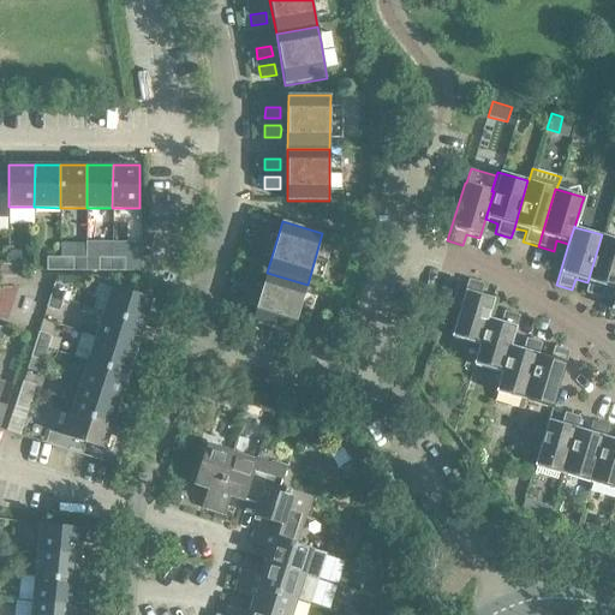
[(254,237),(268,242),(272,231),(256,227),(254,237)]
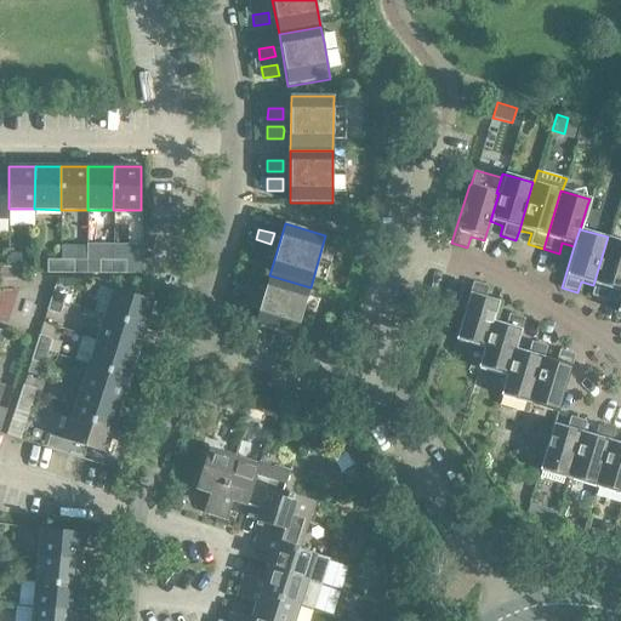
[(609,290),(620,294),(620,240),(608,237),(593,285),(590,296),(605,301),(609,290)]
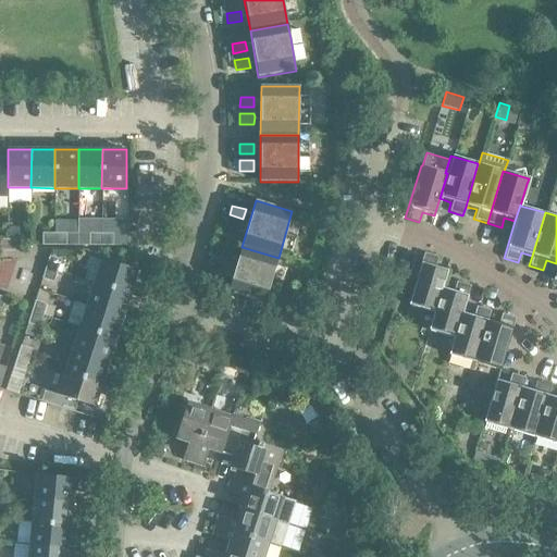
[(238,234),(240,225),(227,221),(224,230),(238,234)]
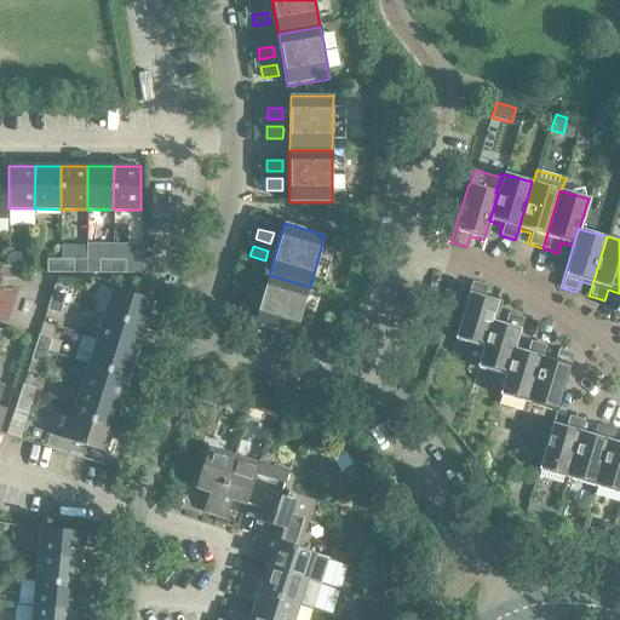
[(59,273),(59,260),(47,260),(47,273),(59,273)]
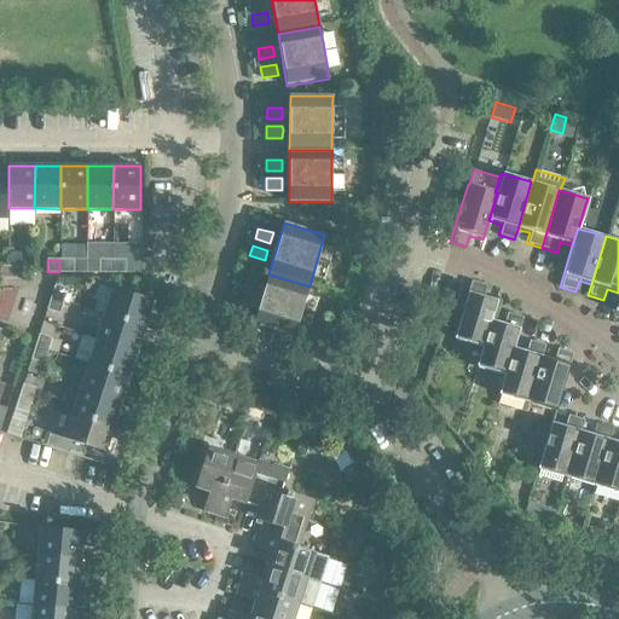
[(73,272),(73,260),(59,260),(59,272),(73,272)]
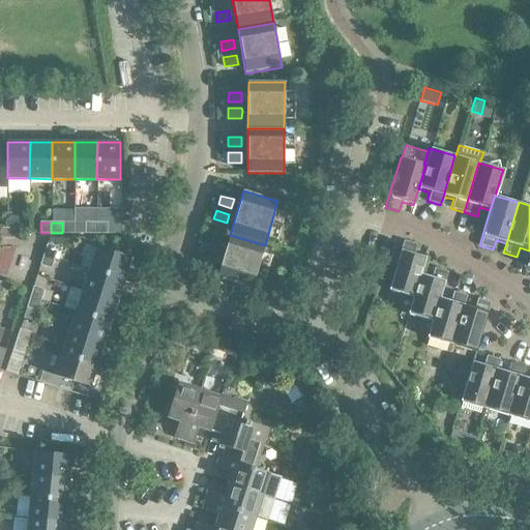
[(85,223),(85,234),(96,234),(96,223),(85,223)]
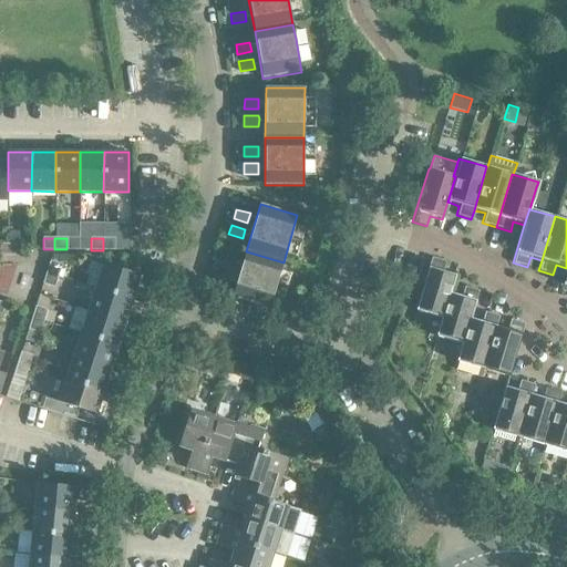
[(103,238),(103,250),(115,250),(115,238),(103,238)]
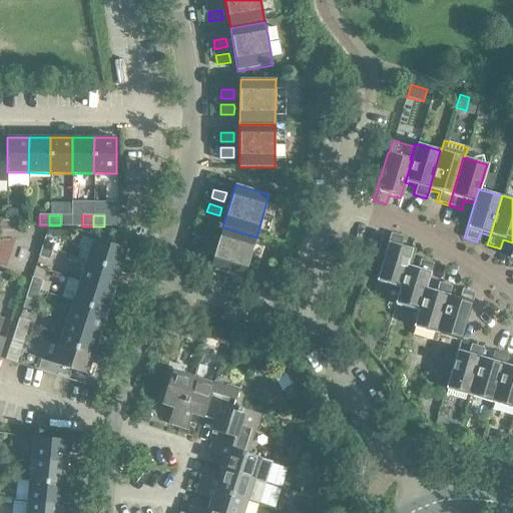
[(6,221),(6,231),(17,231),(17,221),(6,221)]
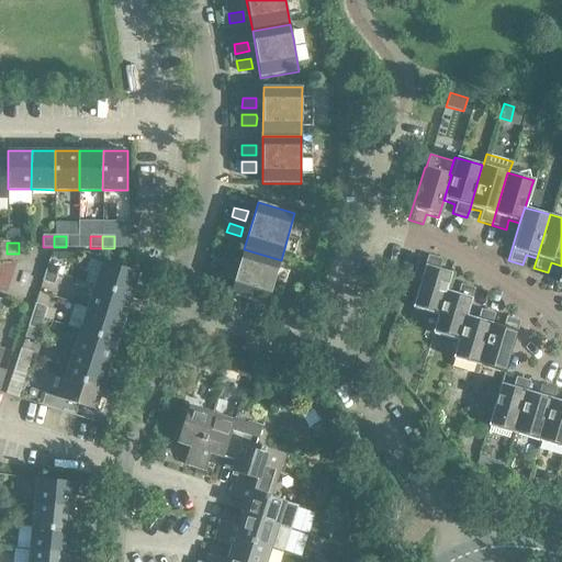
[(281,260),(244,249),(229,294),(267,306),(281,260)]
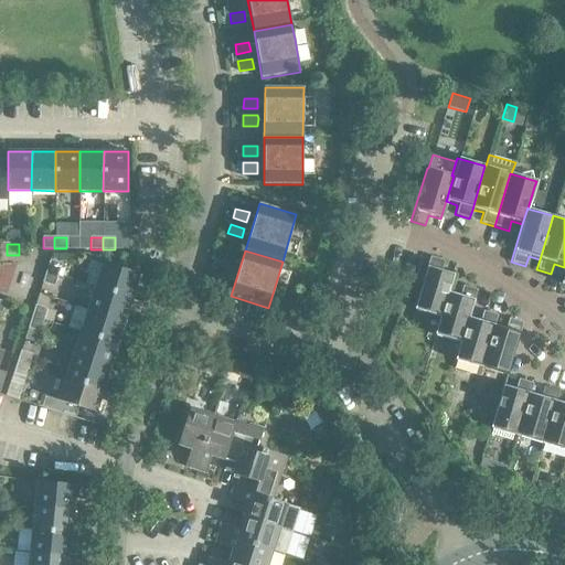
[(233,267),(235,258),(222,254),(219,263),(233,267)]
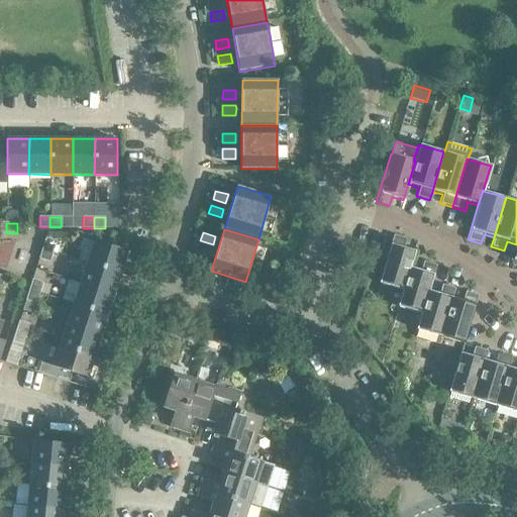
[(392,235),(378,283),(401,290),(403,290),(409,268),(414,251),(403,248),(405,238),(392,235)]
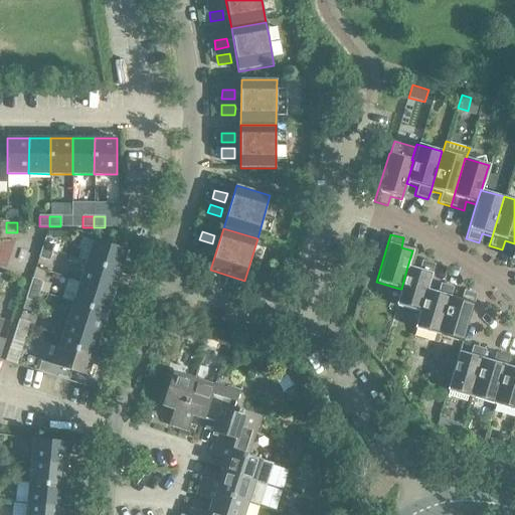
[(45,236),(42,246),(52,250),(56,239),(45,236)]
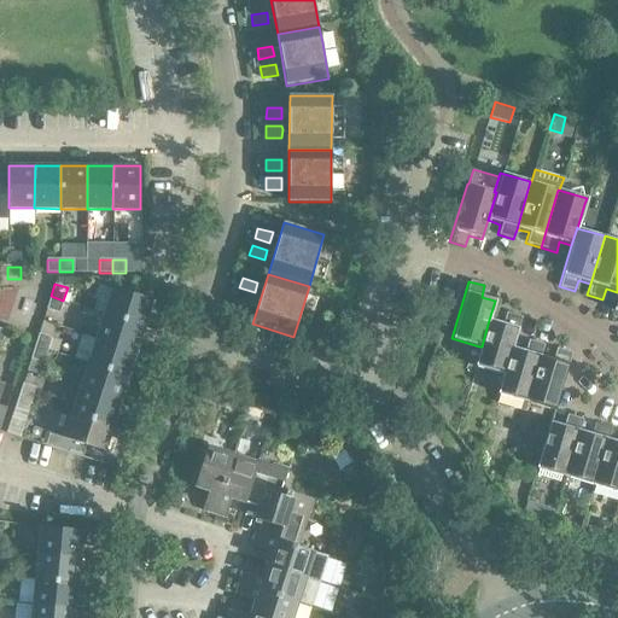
[(153,301),(112,287),(104,314),(145,327),(153,301)]
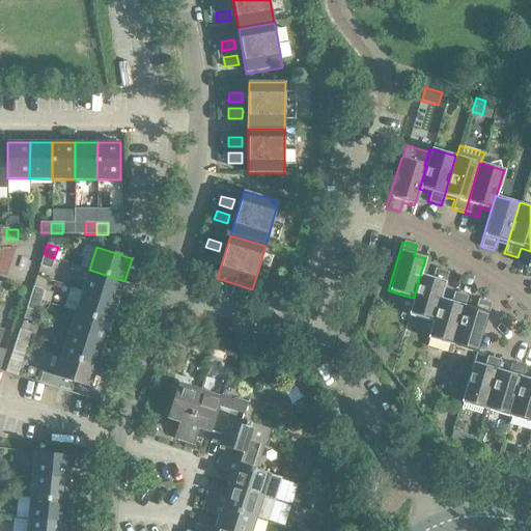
[(54,258),(44,254),(39,266),(51,270),(54,258)]
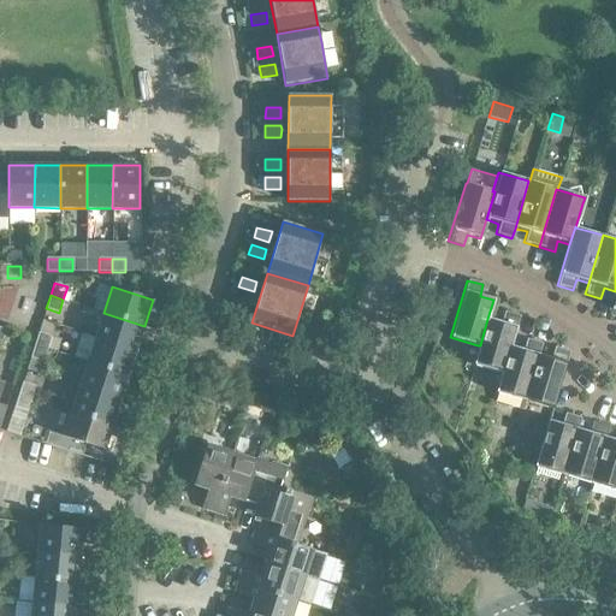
[(249,308),(252,300),(236,295),(234,304),(249,308)]
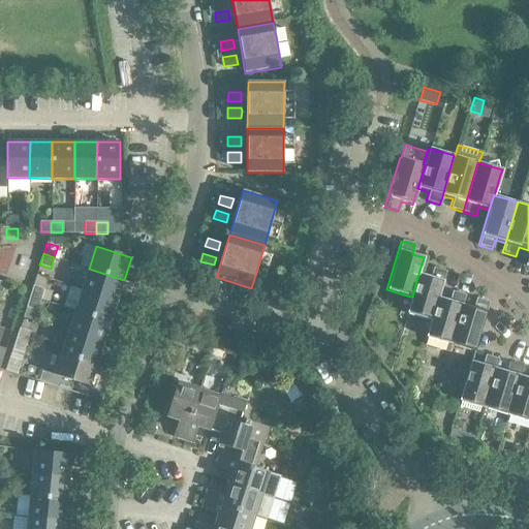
[(412,297),(410,297),(405,314),(429,320),(430,321),(437,298),(444,272),(431,268),(428,277),(418,274),(412,297)]
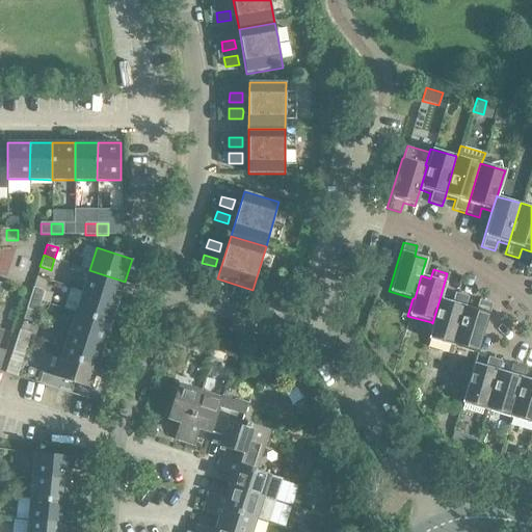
[(89,270),(82,291),(117,302),(125,282),(89,270)]
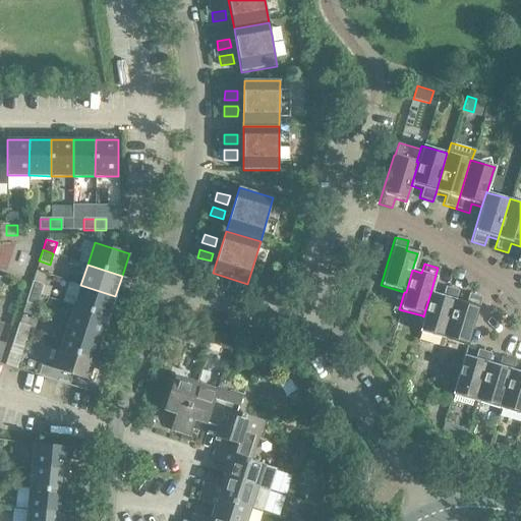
[(43,284),(33,281),(29,292),(40,295),(43,284)]
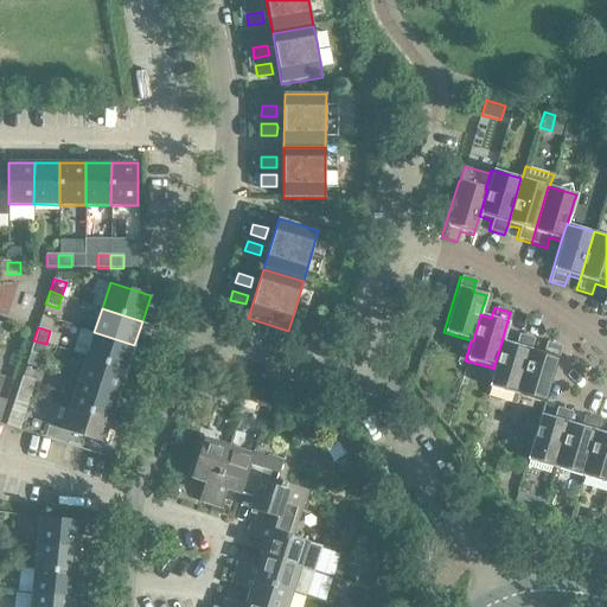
[(134,345),(94,332),(87,357),(127,370),(134,345)]
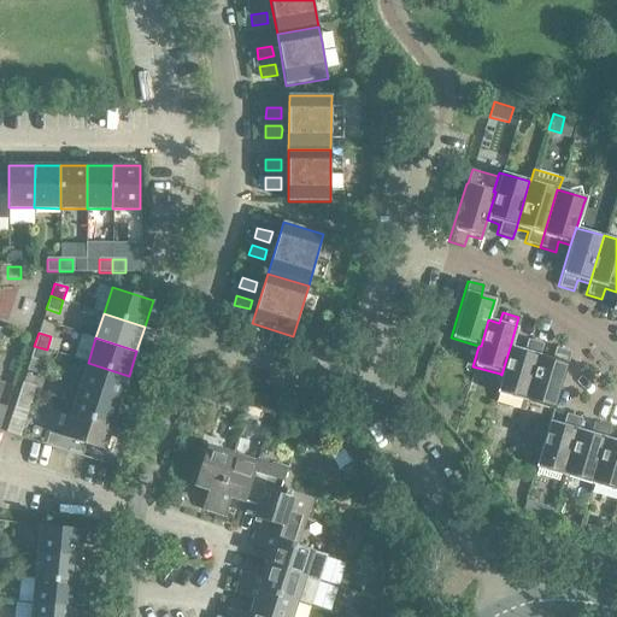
[(501,375),(500,374),(495,393),(523,401),(538,356),(541,345),(524,340),(522,351),(510,347),(501,375)]
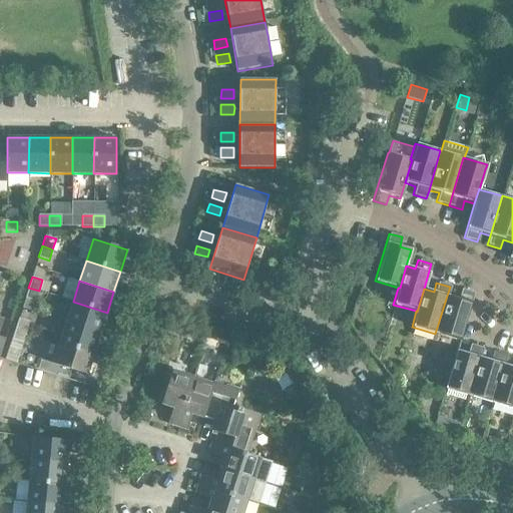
[(28,288),(25,298),(36,302),(39,291),(28,288)]
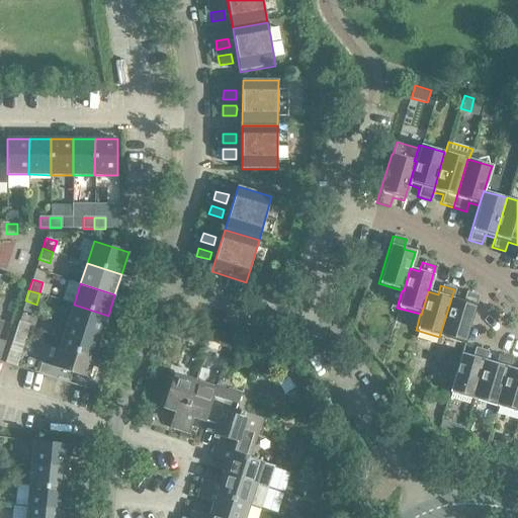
[(461,301),(451,298),(439,337),(464,344),(479,296),(464,292),(461,301)]
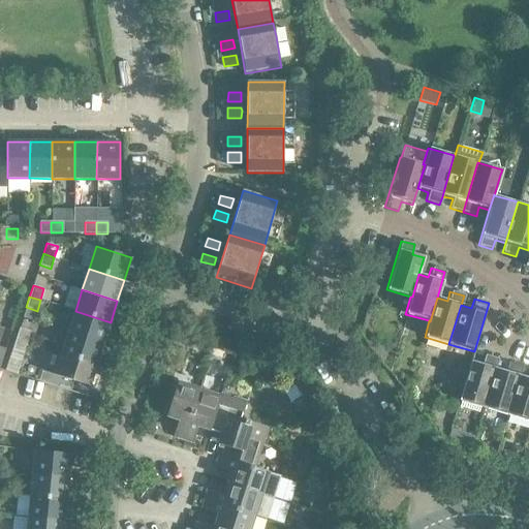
[(103,343),(111,322),(75,311),(68,332),(103,343)]
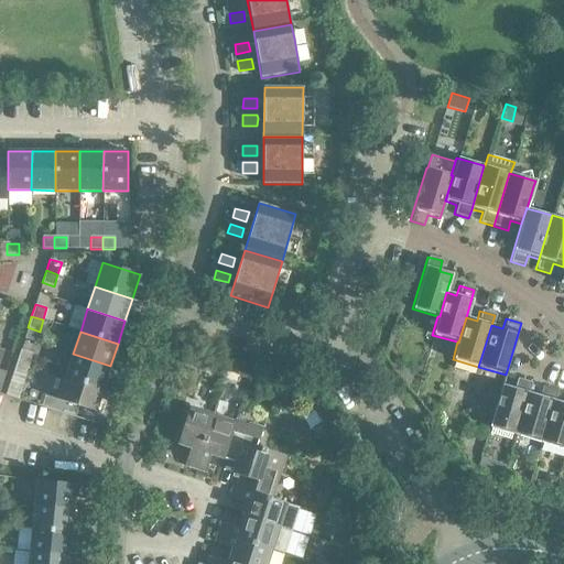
[(17,361),(29,365),(32,354),(21,349),(17,361)]
